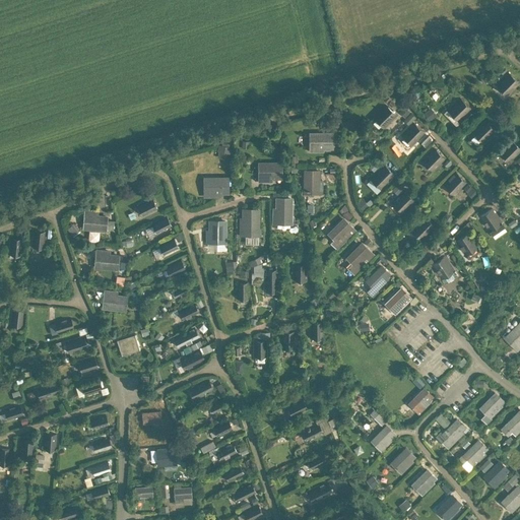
[(509,72),(496,85),(507,96),(519,83),(509,72)]
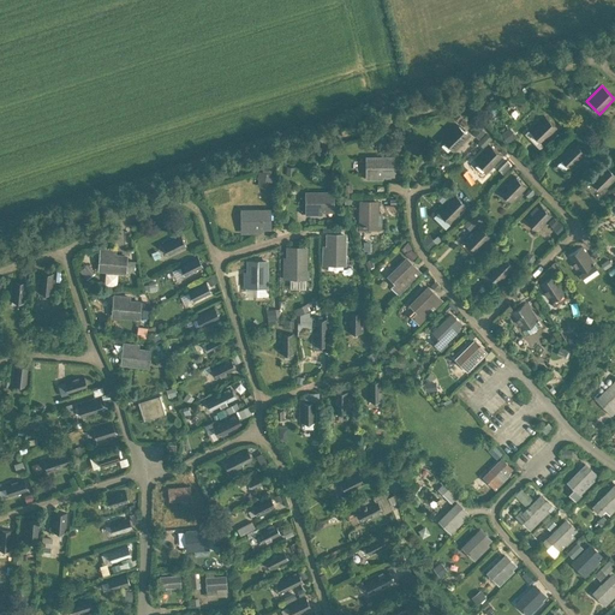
[(544,115),(529,131),(542,144),(557,129),(544,115)]
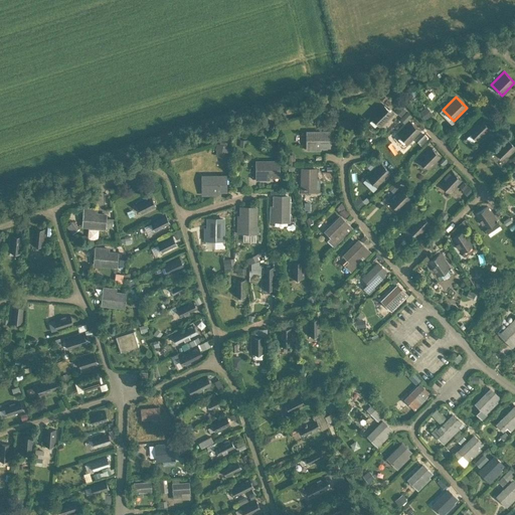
[(382,103),(369,116),(380,127),(393,114),(382,103)]
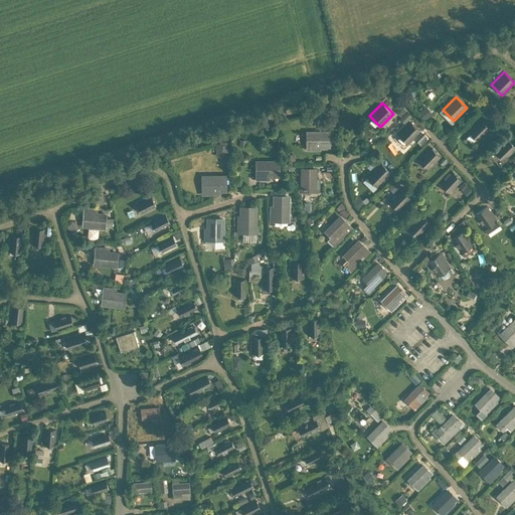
[(403,119),(409,113),(402,106),(395,112),(403,119)]
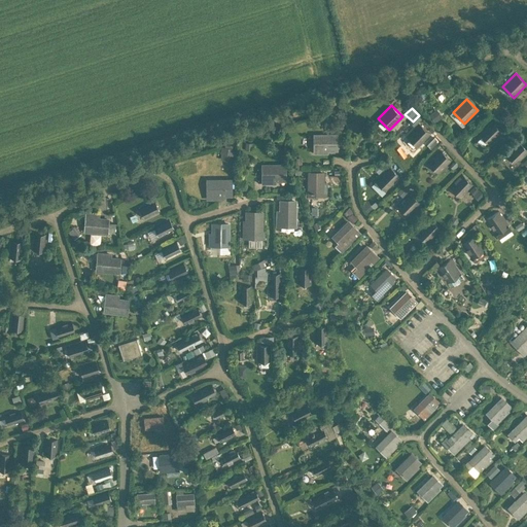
[(491,120),(479,134),(489,145),(502,132),(491,120)]
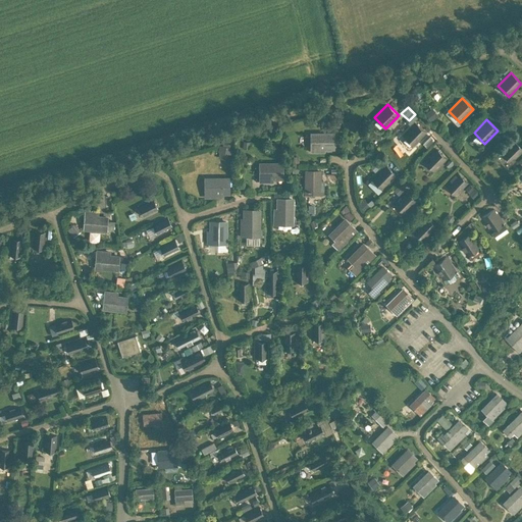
[(416,122),(403,136),(414,147),(427,134),(416,122)]
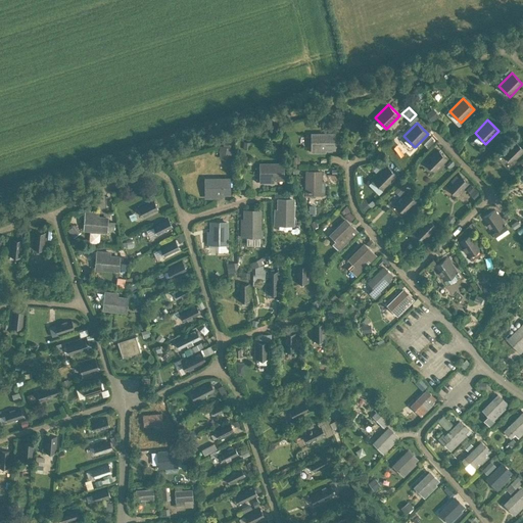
[(334,134),(315,134),(315,148),(313,148),(313,152),(326,152),(326,148),(334,148),(334,134)]
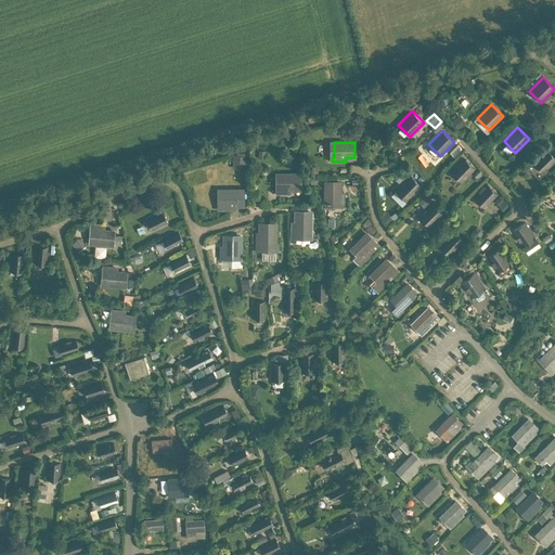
[(554,157),(546,149),(532,163),(544,175),(554,163),(554,157)]
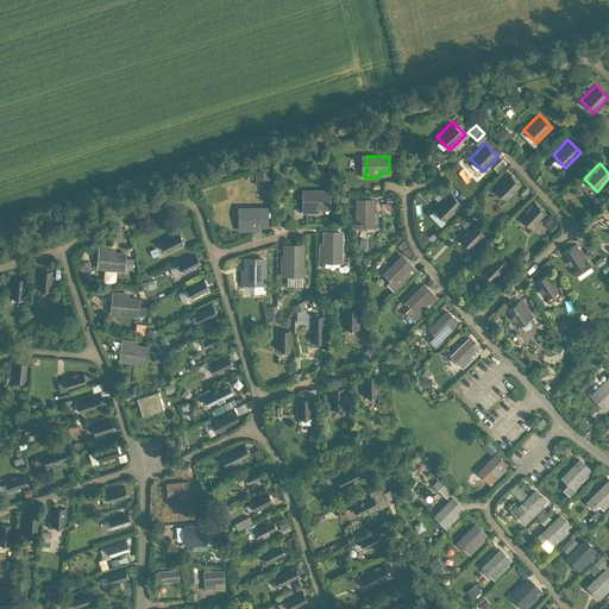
[(256,169),(256,184),(267,184),(267,169),(256,169)]
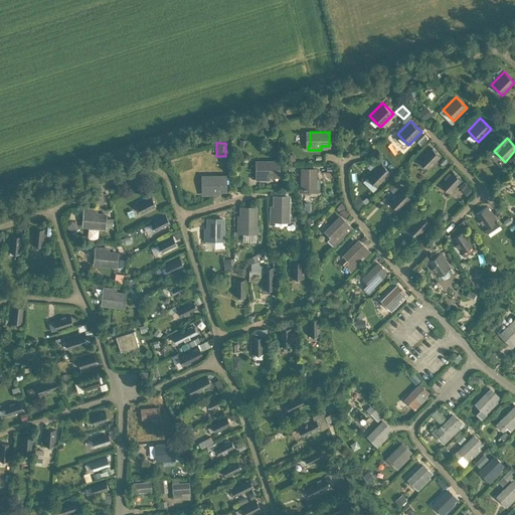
[(430,146),(417,159),(428,170),(442,157),(430,146)]
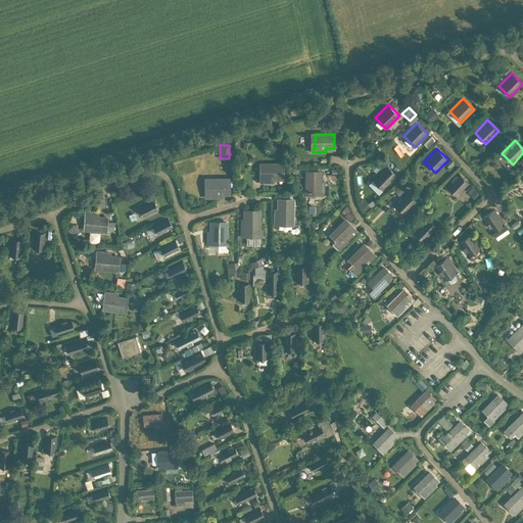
[(283,164),(264,164),(264,178),(260,178),(260,181),(269,181),(269,179),(283,179),(283,164)]
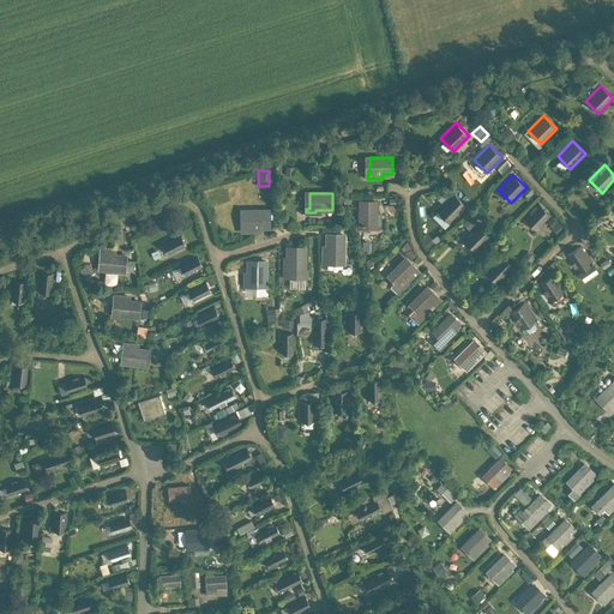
[(453,193),(437,210),(450,223),(467,206),(453,193)]
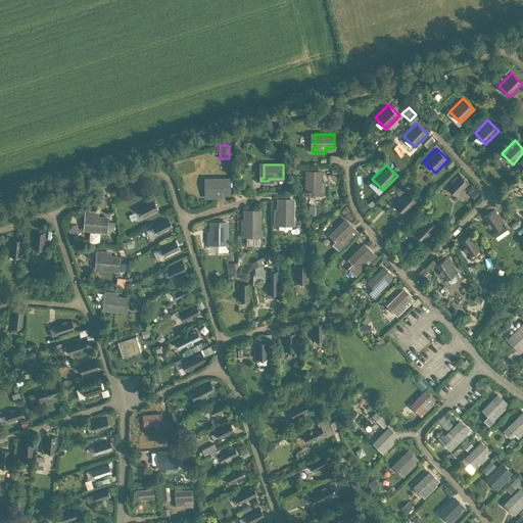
[(321,172),(306,171),(306,191),(321,191),(321,193),(323,193),(324,181),(321,181),(321,172)]
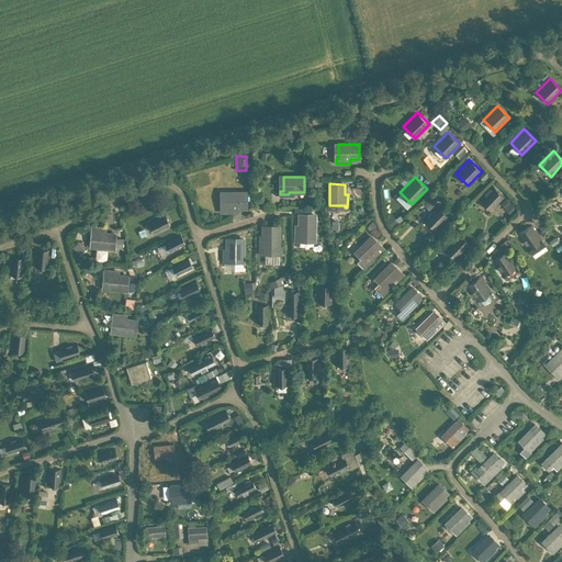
[(493,186),(479,200),(491,212),(505,198),(493,186)]
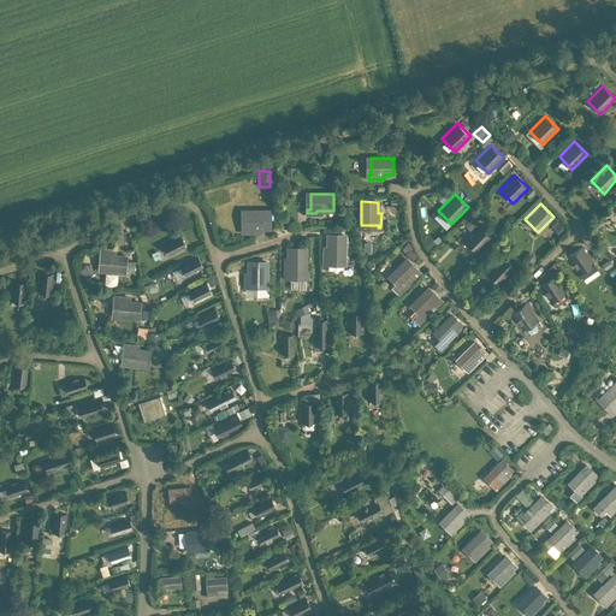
[(270,211),(247,211),(247,227),(244,227),(244,231),(254,231),(254,227),(271,227),(270,211)]
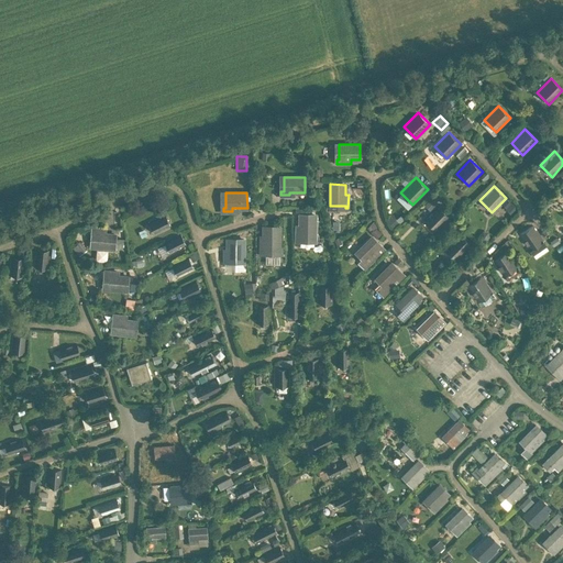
[(509,199),(504,205),(509,211),(516,207),(509,199)]
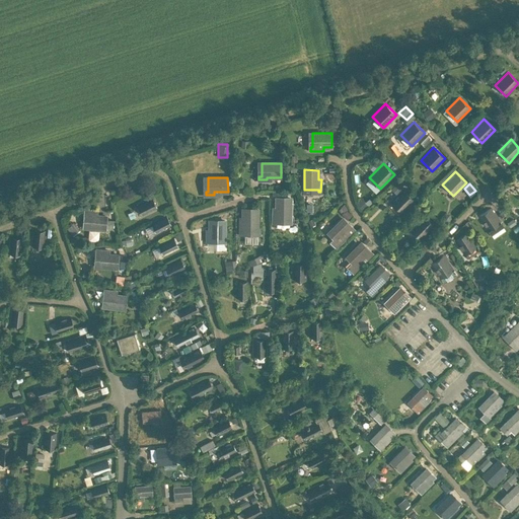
[(403,189),(391,202),(402,213),(415,200),(403,189)]
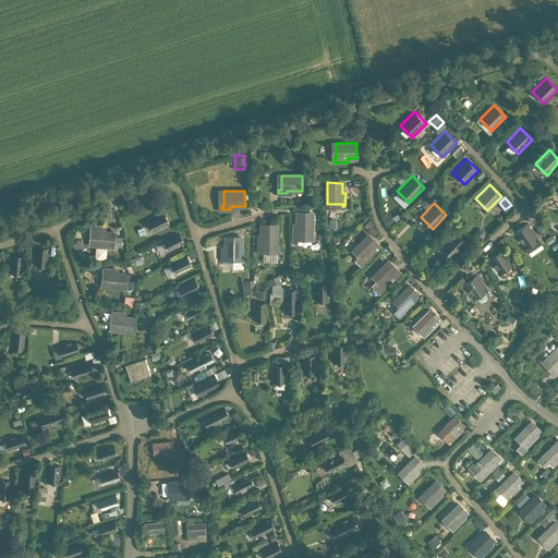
[(164,213),(147,221),(153,232),(169,223),(164,213)]
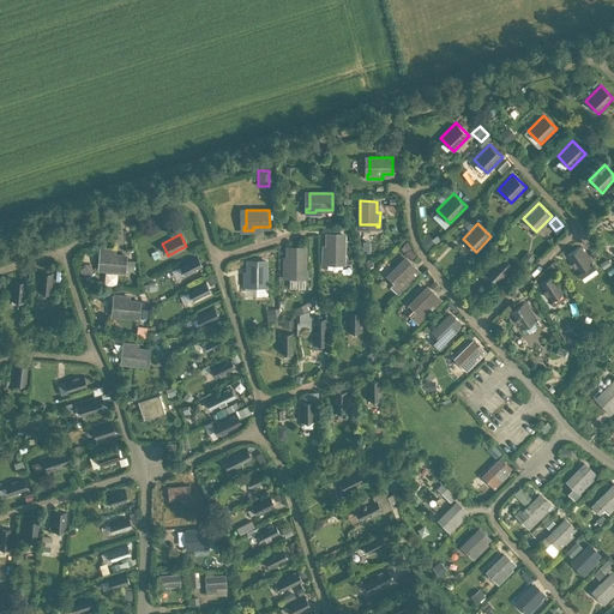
[(327,234),(327,245),(324,245),(324,263),(337,263),(337,257),(344,258),(344,235),(327,234)]
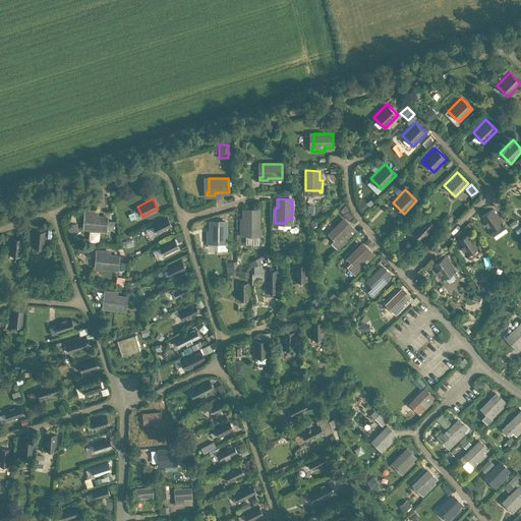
[(364,208),(368,203),(361,198),(358,204),(364,208)]
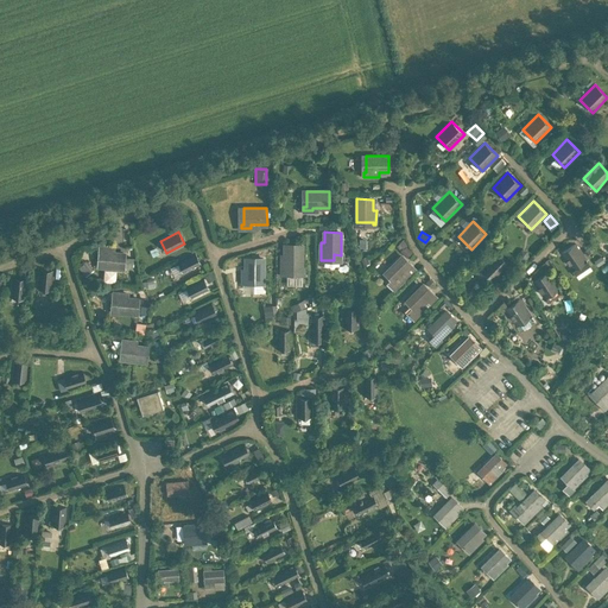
[(576,242),(561,253),(572,271),(588,260),(576,242)]
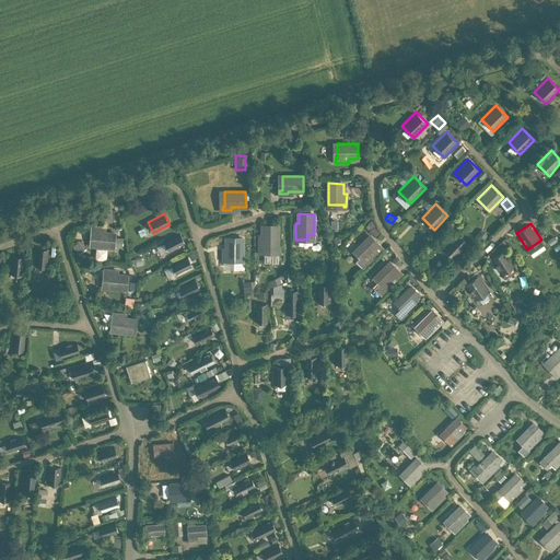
[(280,225),(263,225),(263,235),(258,235),(258,254),(263,254),(263,247),(278,247),(278,254),(281,254),(281,246),(278,246),(278,235),(280,235),(280,225)]
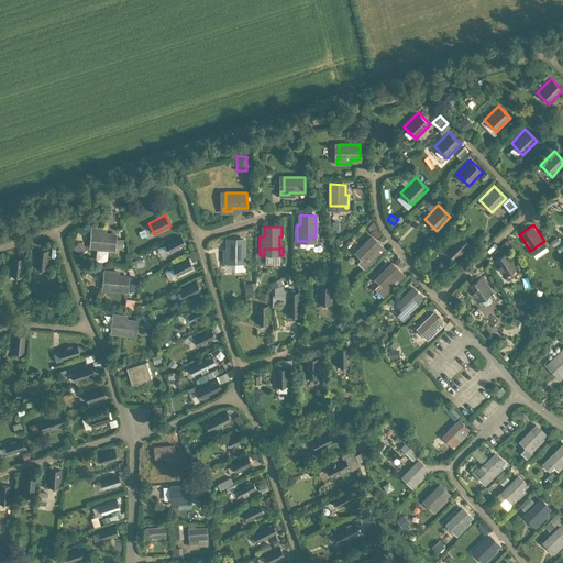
[(107,230),(94,229),(91,246),(114,249),(117,235),(107,234),(107,230)]
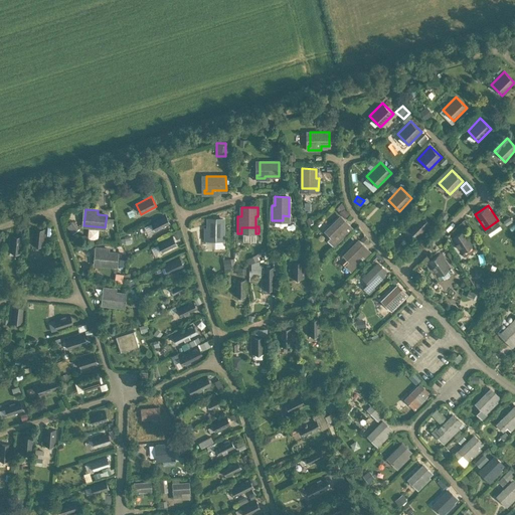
[(420,213),(406,227),(417,238),(432,224),(420,213)]
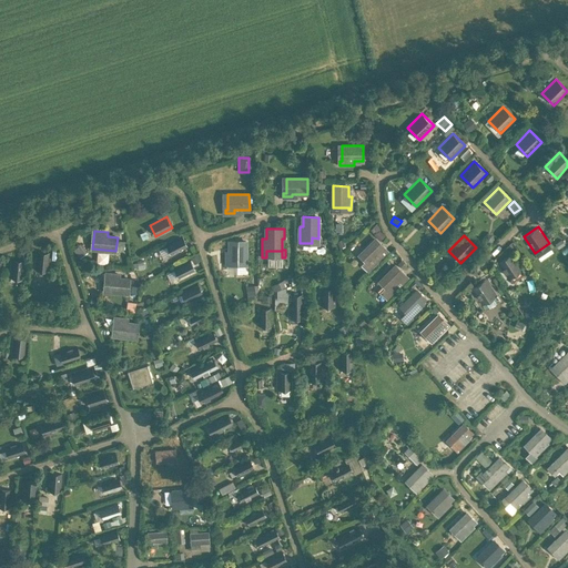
[(182,236),(165,244),(171,255),(189,247),(182,236)]
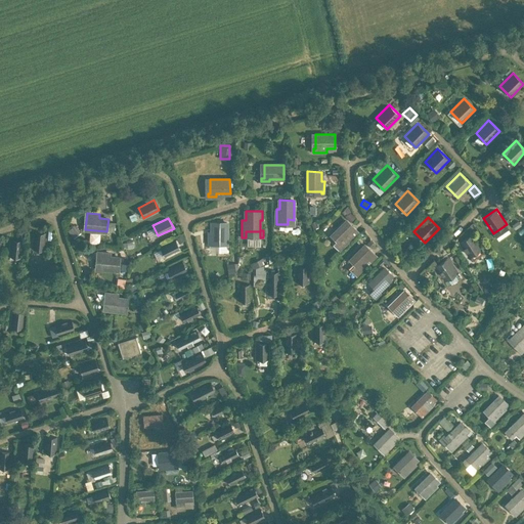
[(358,232),(346,220),(334,232),(340,237),(334,244),(340,251),(358,232)]
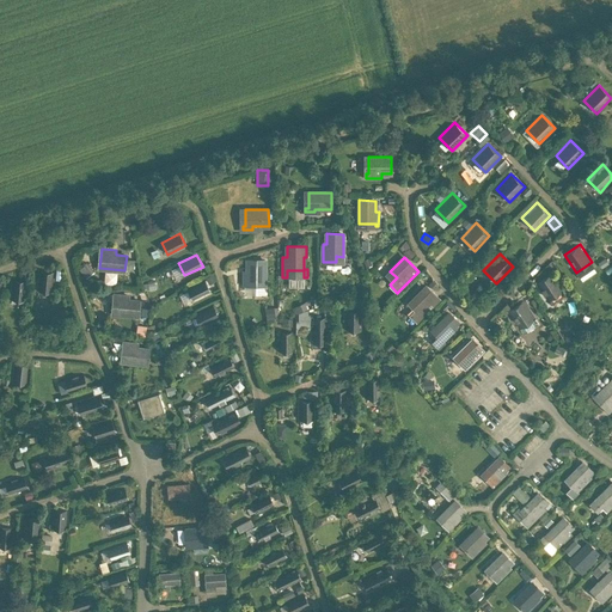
[(265,259),(249,259),(248,276),(245,276),(245,286),(249,286),(249,282),(258,282),(258,287),(267,287),(267,282),(264,282),(265,259)]
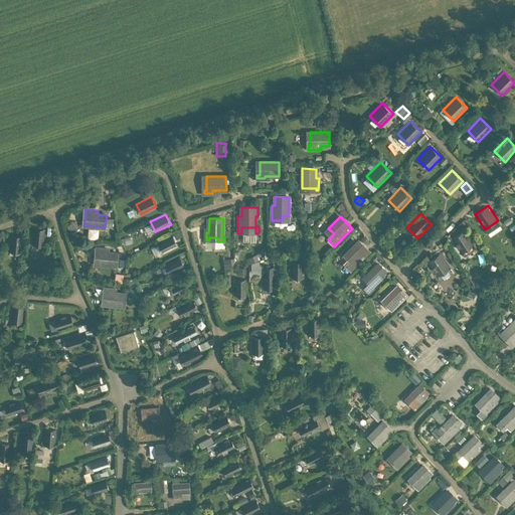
[(71,232),(77,228),(72,220),(65,224),(71,232)]
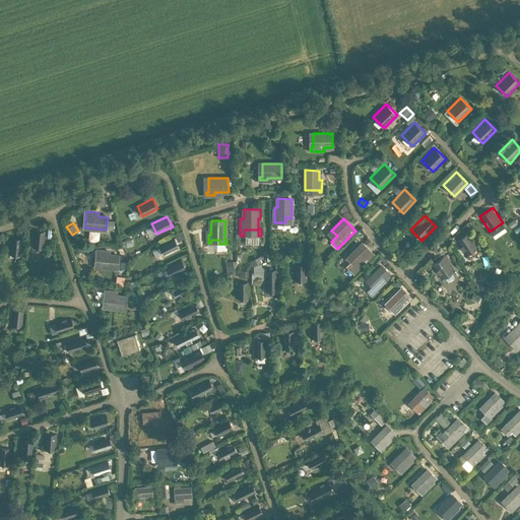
[(46,232),(35,231),(33,248),(44,249),(46,232)]
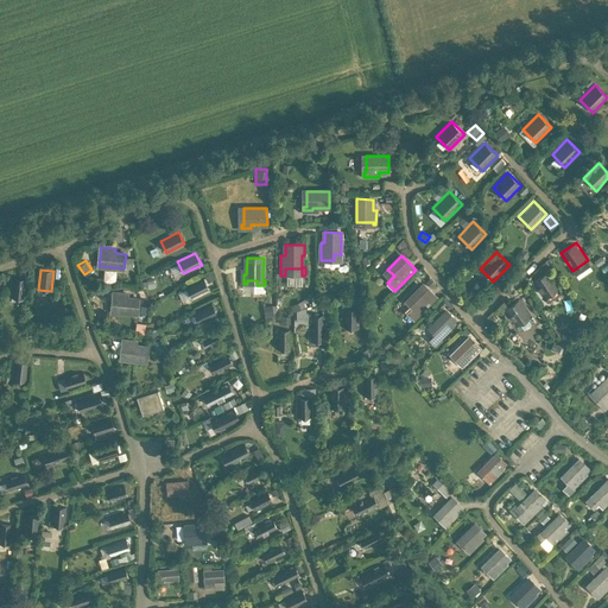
[(548,271),(533,282),(545,299),(561,289),(548,271)]
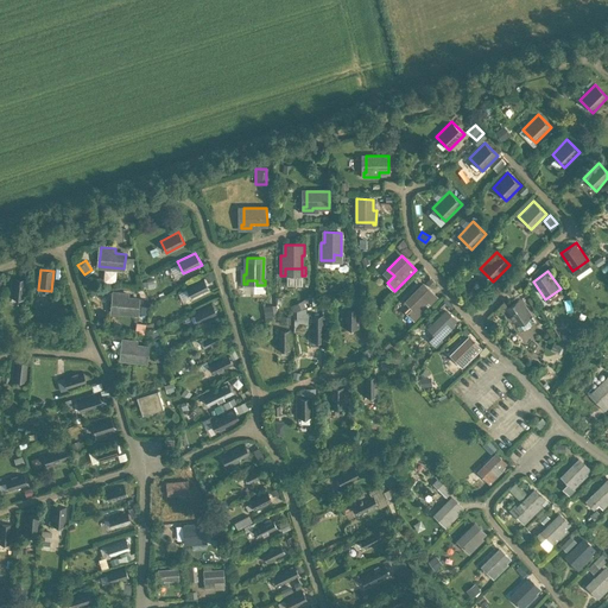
[(26,279),(13,278),(11,298),(25,299),(26,279)]
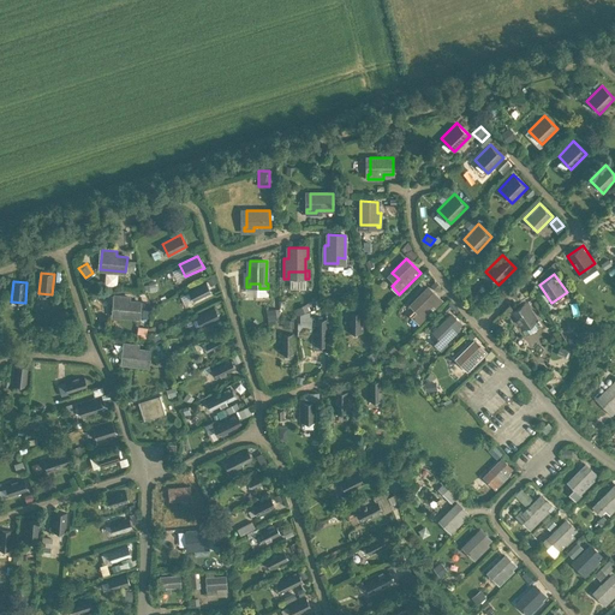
[(206,281),(187,290),(193,303),(213,293),(206,281)]
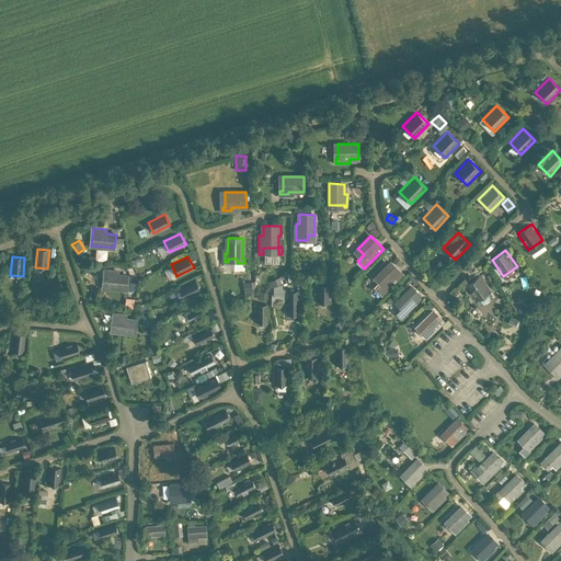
[(390,262),(375,277),(380,283),(376,288),(382,295),(403,275),(390,262)]
